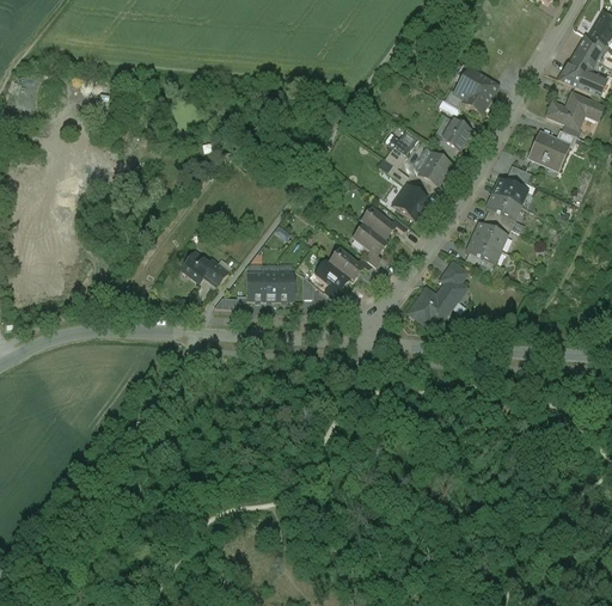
[(604,11),(588,36),(605,46),(606,46),(611,34),(611,31),(611,30),(611,14),(604,10),(603,11),(604,11)]
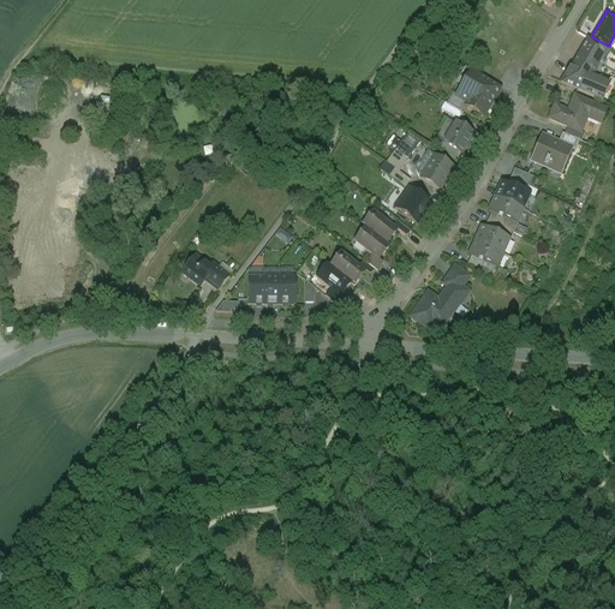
[(589,34),(572,63),(571,64),(586,72),(591,76),(591,75),(592,73),(608,46),(591,36),(589,34)]
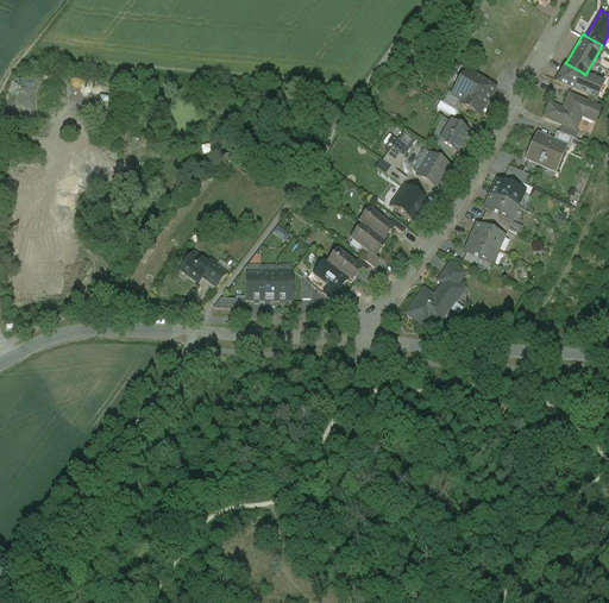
[(581,71),(565,63),(566,62),(565,62),(556,77),(572,85),(581,71)]
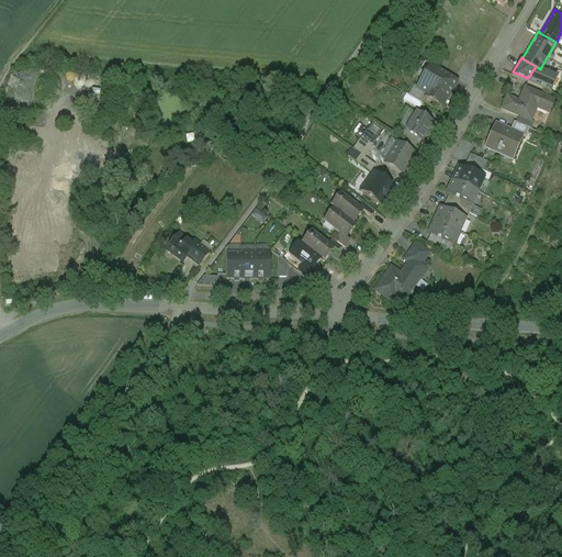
[(441,68),(425,58),(417,71),(423,75),(425,71),(435,77),(435,76),(436,76),(441,68)]
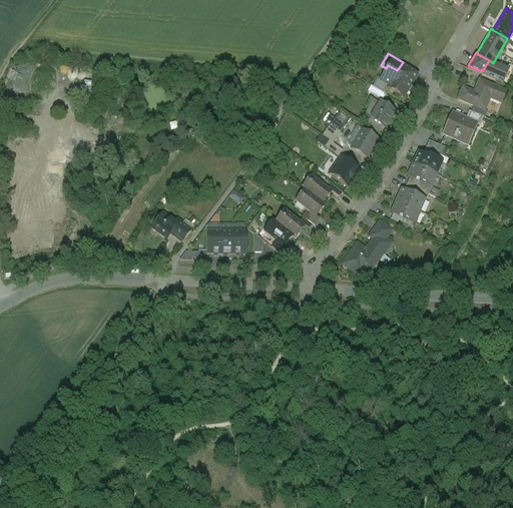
[(493,63),(489,60),(482,71),(503,80),(508,67),(494,61),(493,62),(493,63)]
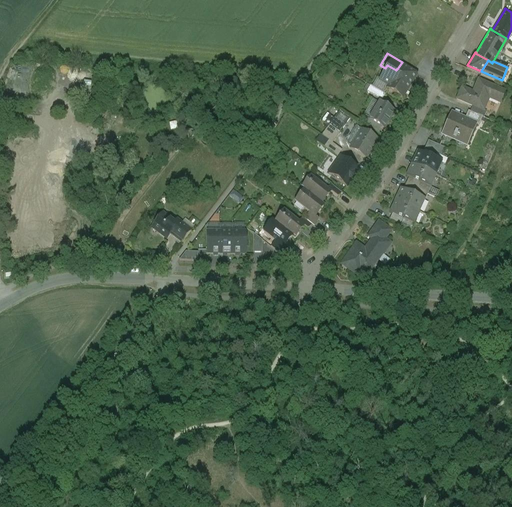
[(416,71),(402,62),(397,69),(412,78),(416,71)]
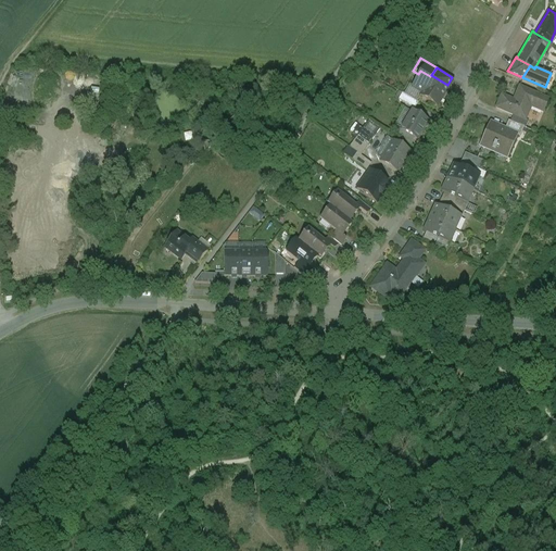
[(431,75),(430,75),(430,76),(420,71),(418,74),(412,84),(421,89),(420,92),(437,102),(447,85),(431,75)]
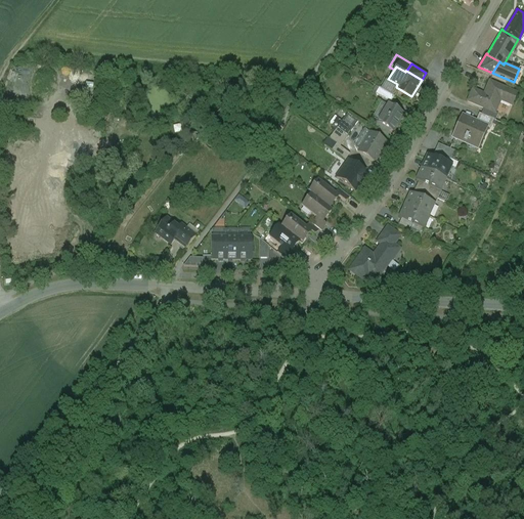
[(489,78),(484,91),(474,86),(469,97),(484,103),(496,109),(501,97),(512,101),(517,90),(489,78)]
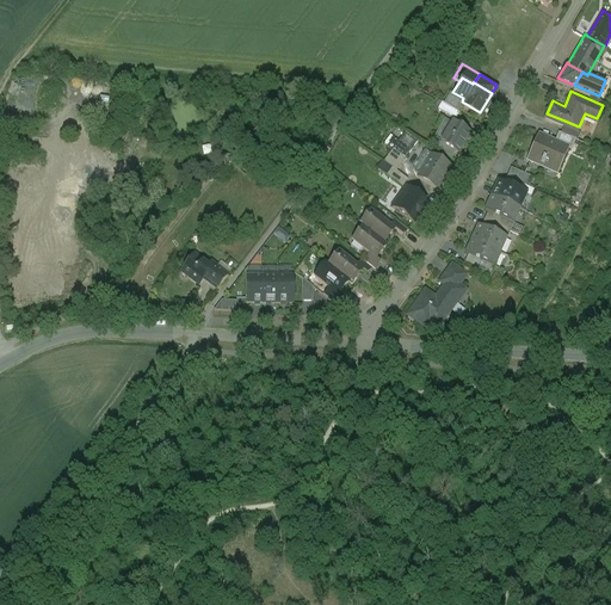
[(470,128),(452,117),(442,137),(458,148),(470,128)]
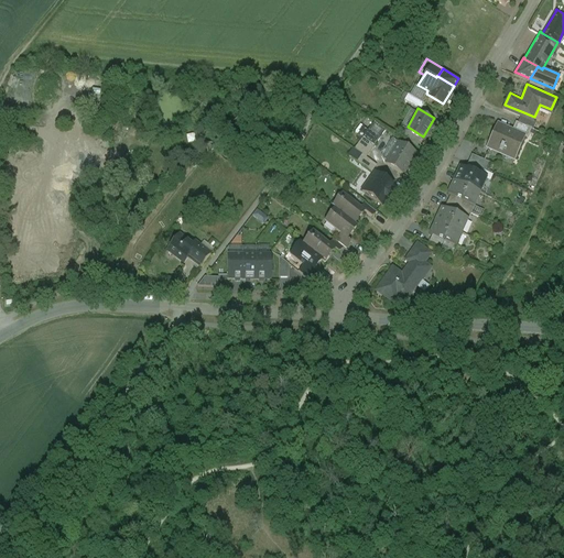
[(534,117),(521,111),(518,119),(531,124),(534,126),(538,118),(534,117)]
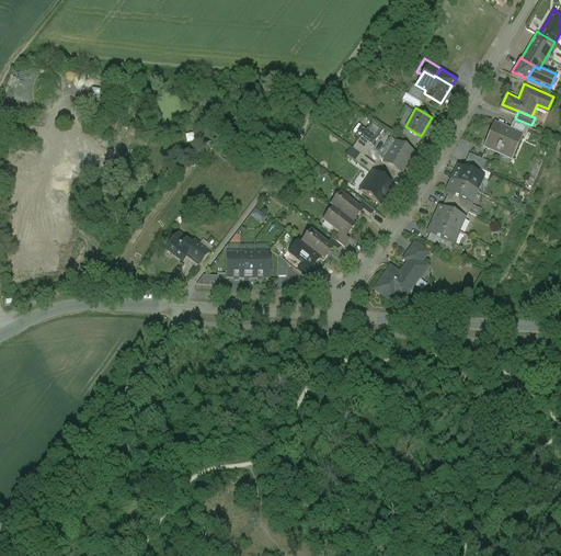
[(528,124),(515,118),(513,117),(510,125),(523,132),(525,133),(528,124)]
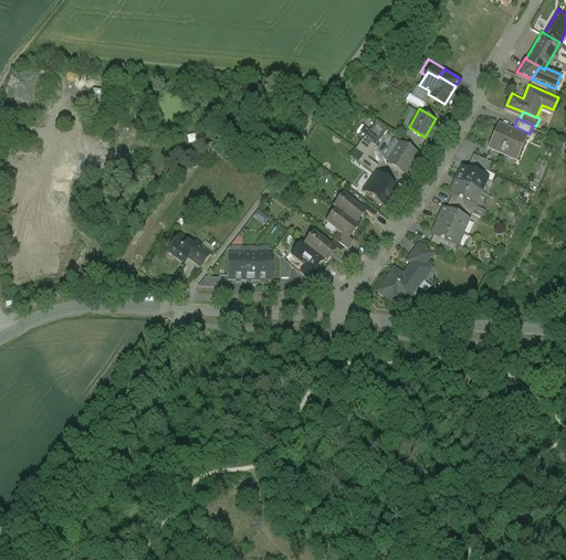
[(513,128),(500,123),(495,131),(496,133),(490,147),(491,147),(493,141),(502,146),(500,149),(503,150),(504,148),(517,154),(527,133),(514,126),(513,126),(513,128)]
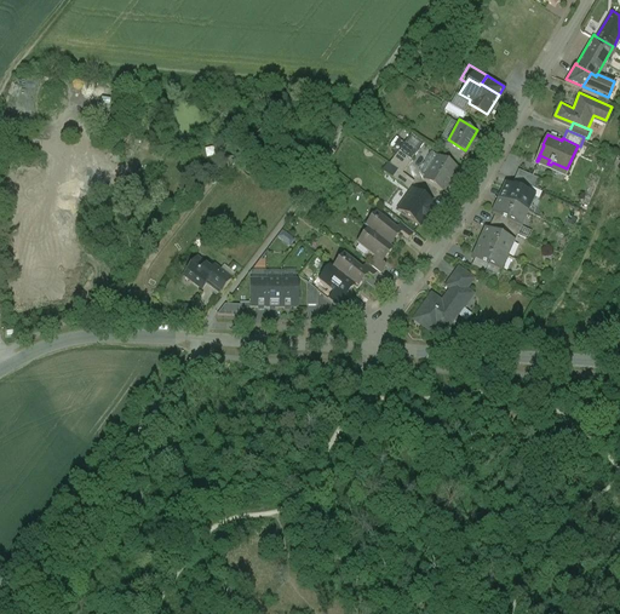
[(458,161),(437,149),(429,165),(434,167),(429,177),(443,185),(458,161)]
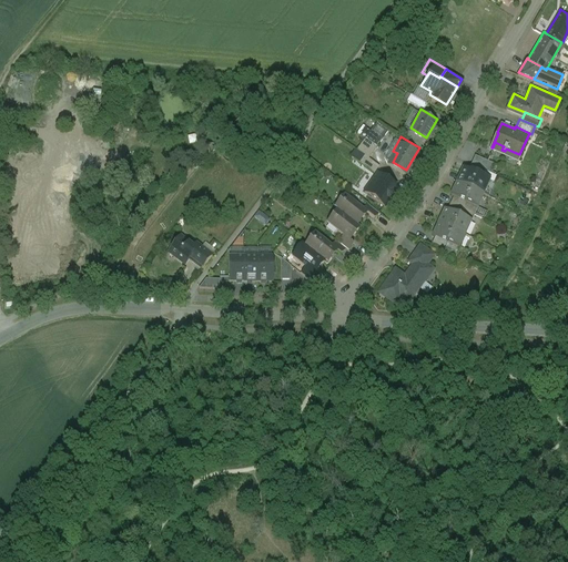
[(376,146),(365,139),(358,147),(369,155),(376,146)]
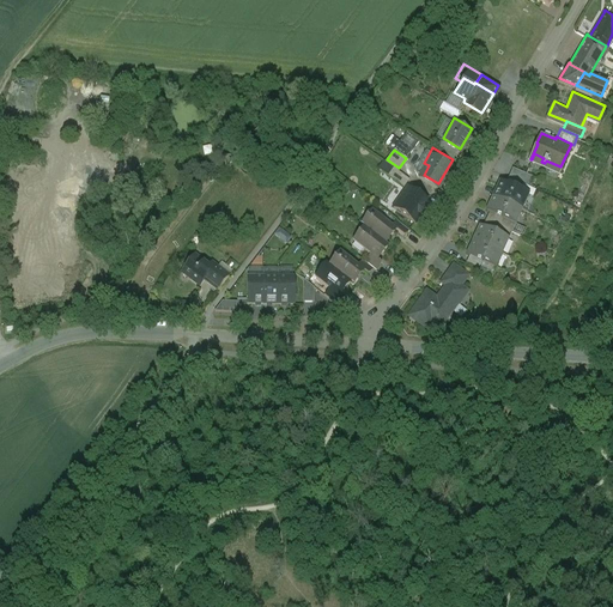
[(513,164),(508,174),(522,180),(528,182),(533,173),(513,164)]
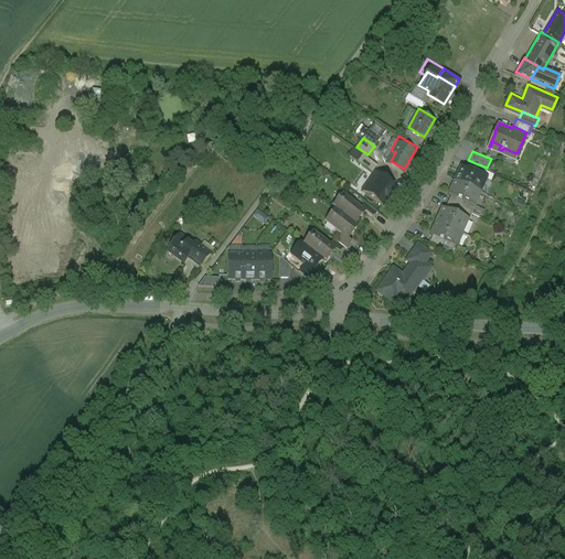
[(481,165),(468,160),(466,164),(479,171),(481,165)]
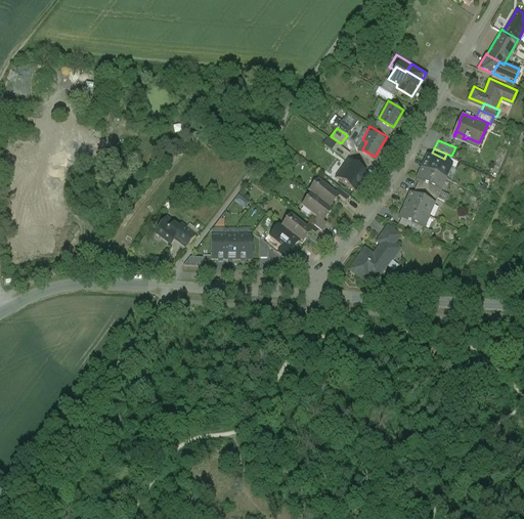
[(432,153),(430,152),(423,165),(445,175),(451,162),(444,159),(432,153)]
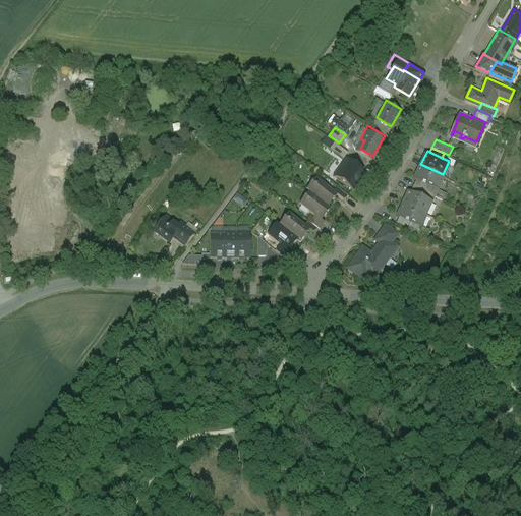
[(347,156),(335,175),(352,186),(364,167),(347,156)]
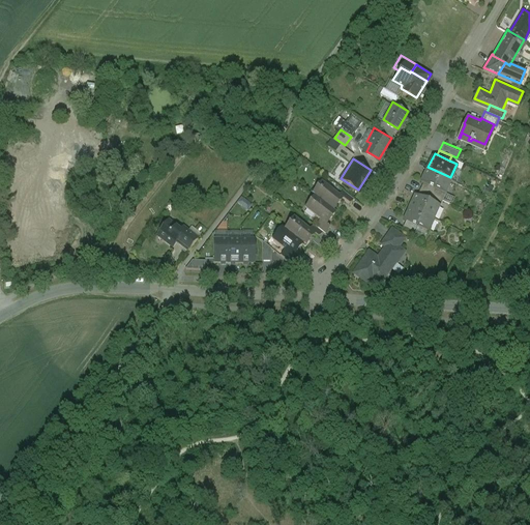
[(450,177),(428,167),(423,178),(437,184),(447,188),(452,178),(450,177)]
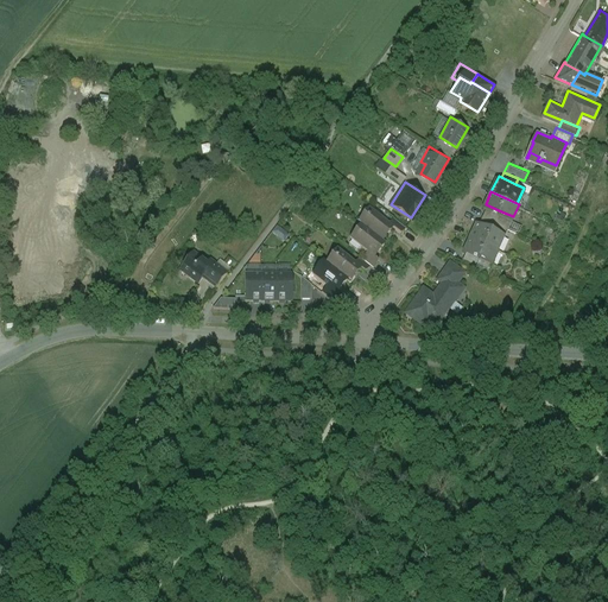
[(501,211),(486,204),(482,214),(496,220),(501,211)]
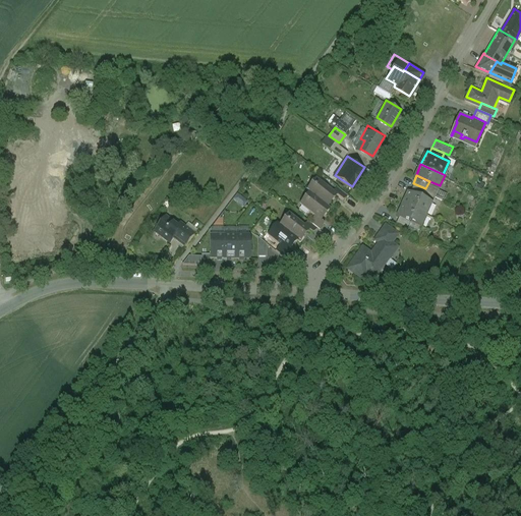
[(334,189),(319,178),(309,190),(311,191),(327,204),(337,191),(334,189)]
